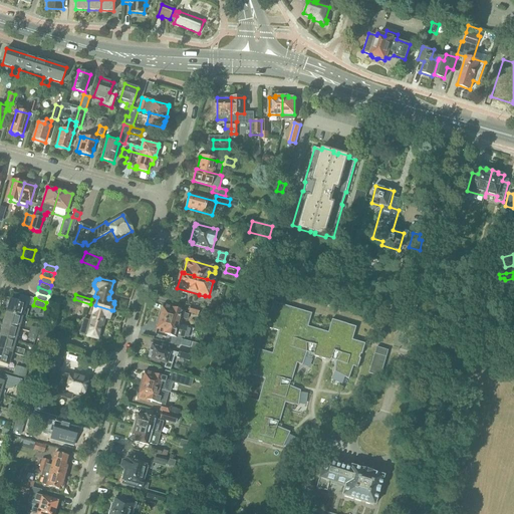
[(6,312),(22,316),(26,317),(29,309),(24,308),(25,303),(10,299),(6,312)]
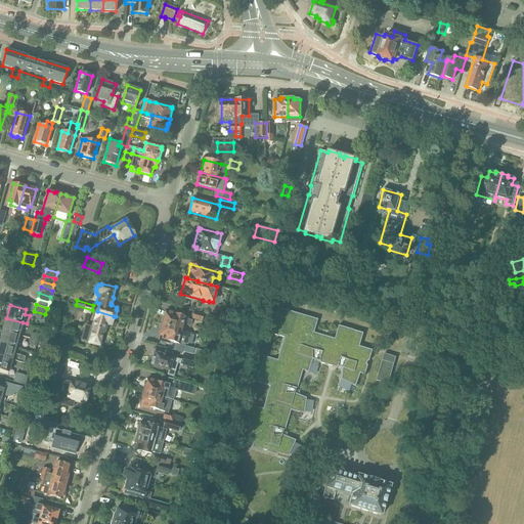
[(92,310),(76,305),(76,306),(75,305),(74,311),(90,315),(92,310)]
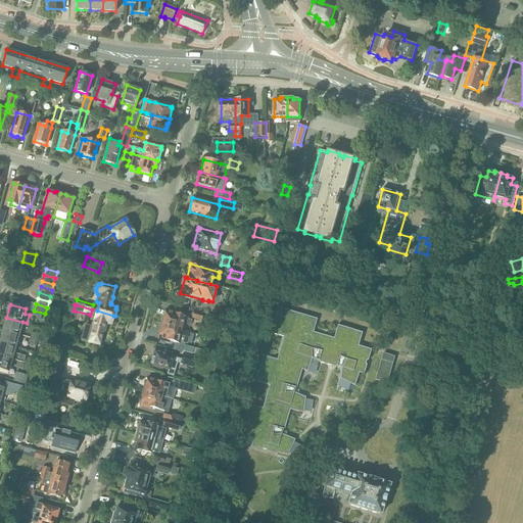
[(307,372),(311,363),(312,359),(319,361),(323,346),(326,347),(329,337),(314,332),(317,319),(278,307),(270,333),(284,337),(278,355),(293,360),(290,369),(301,372),(302,370),(307,372)]
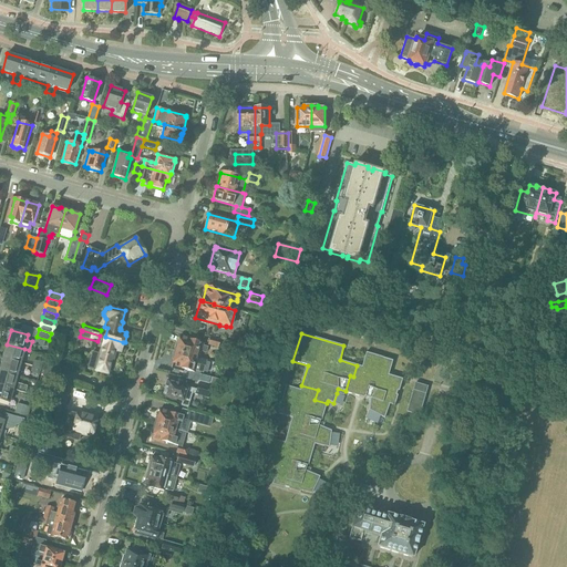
[(433,346),(442,348),(445,336),(436,333),(433,346)]
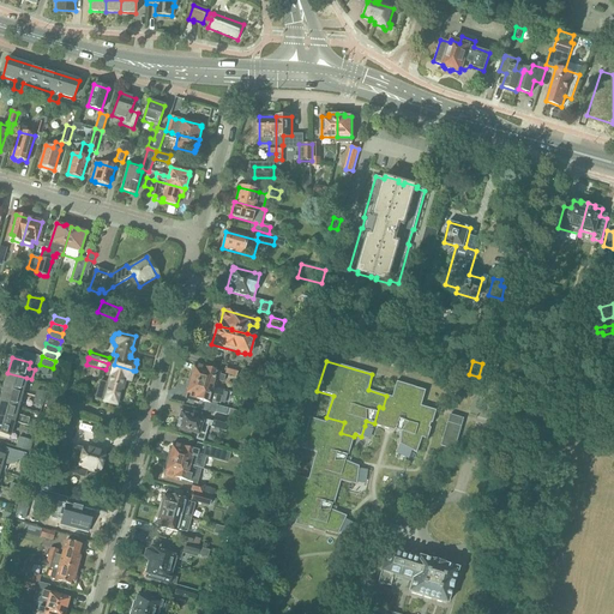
[(196,363),(191,380),(214,387),(215,380),(223,383),(226,377),(220,374),(221,372),(209,369),(210,367),(196,363)]
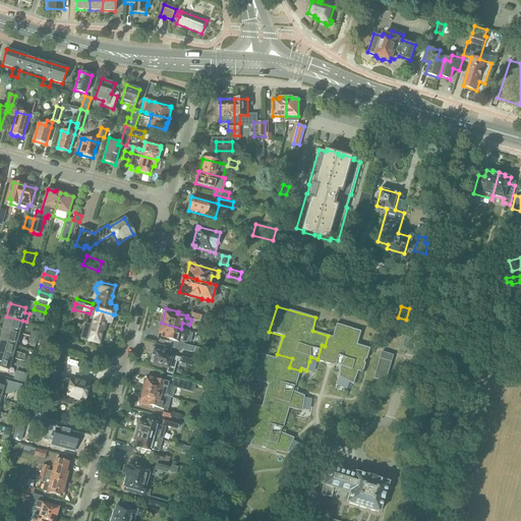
[(84,324),(80,339),(99,344),(102,330),(104,330),(105,325),(104,324),(105,322),(106,323),(111,324),(111,322),(112,322),(113,322),(115,314),(114,314),(113,314),(97,309),(94,321),(92,326),(84,324)]
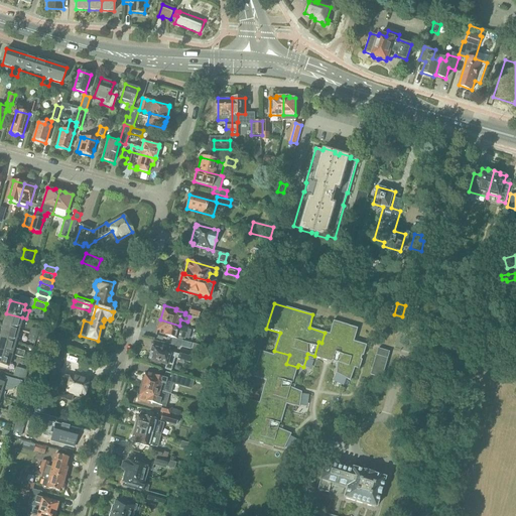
[(218,306),(216,314),(227,316),(229,309),(218,306)]
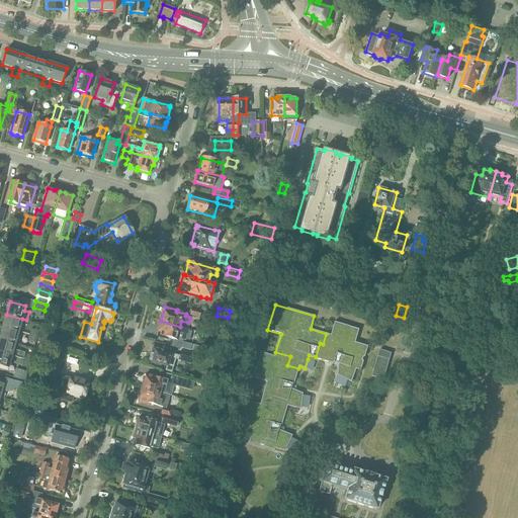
[(200,318),(201,311),(191,309),(190,316),(200,318)]
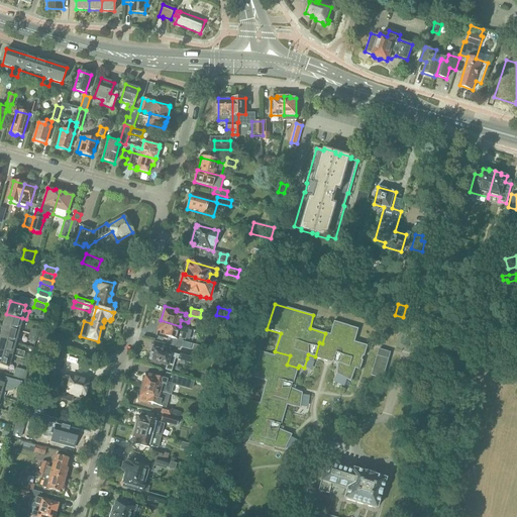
[(204,312),(201,320),(213,324),(216,315),(204,312)]
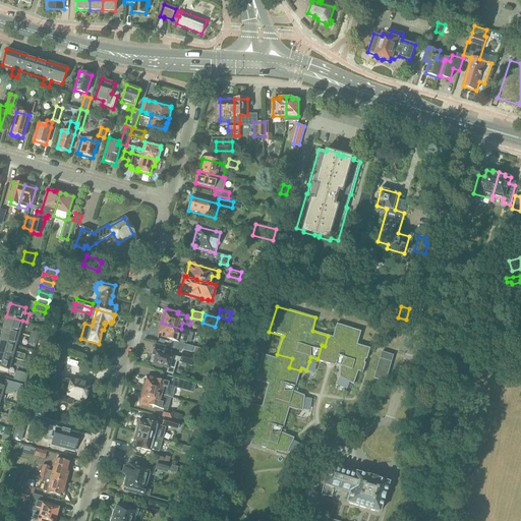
[(22,321),(6,316),(2,329),(18,333),(22,321)]
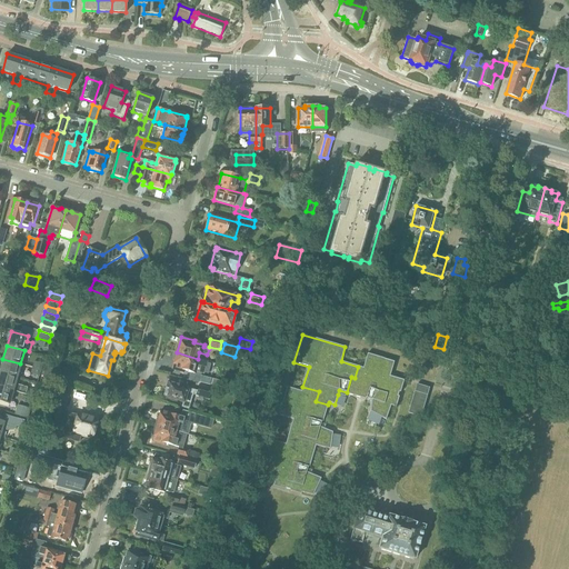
[(177,352),(171,369),(185,373),(185,371),(196,375),(197,372),(203,375),(208,361),(198,359),(177,352)]
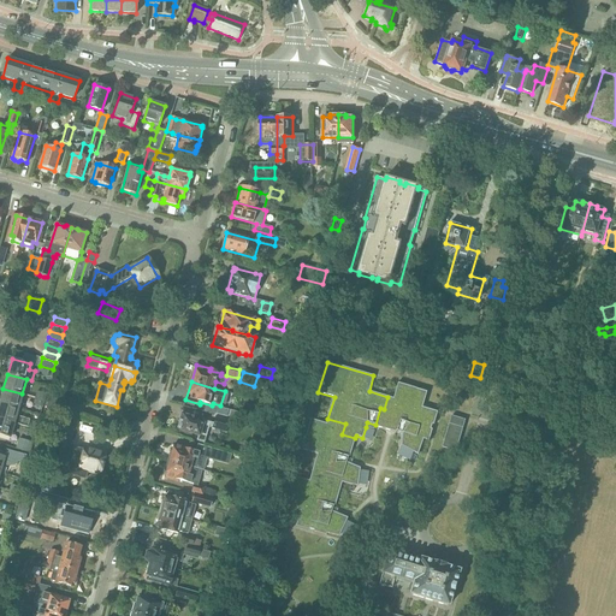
[(401,446),(419,455),(425,439),(430,442),(433,430),(432,430),(433,425),(434,425),(438,412),(424,408),(427,392),(397,383),(394,398),(388,397),(384,409),(380,408),(375,425),(375,426),(396,433),(396,431),(402,433),(401,446)]
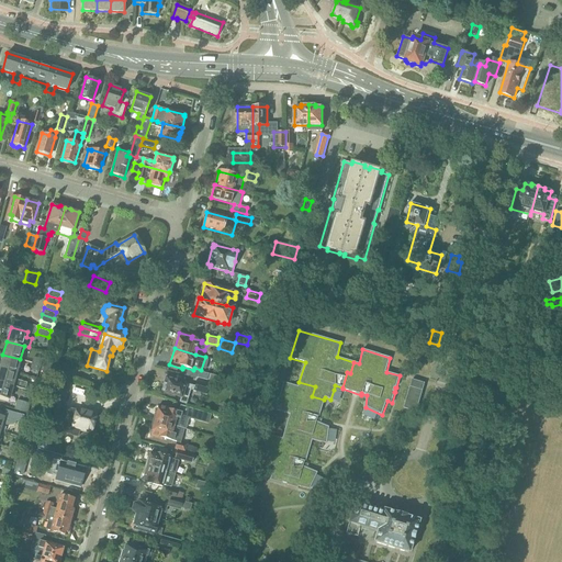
[(20,359),(2,355),(0,362),(0,367),(17,372),(20,359)]
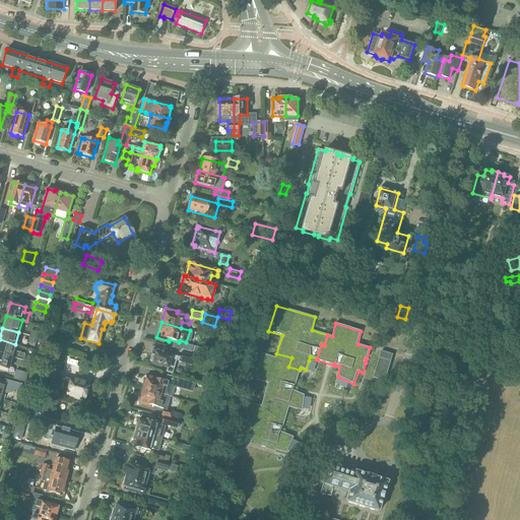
[(59,339),(42,334),(39,345),(56,350),(59,339)]
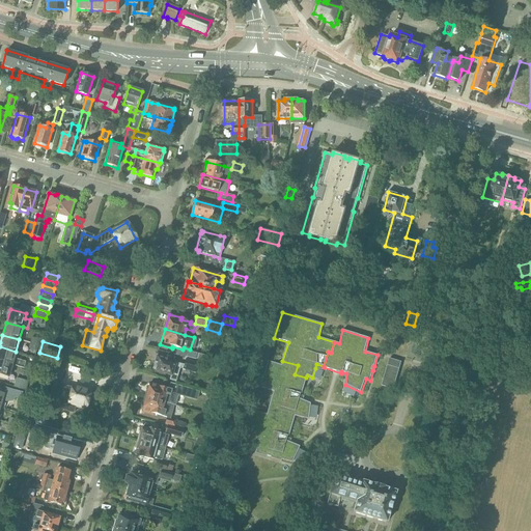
[(33,364),(25,361),(14,358),(16,352),(0,346),(0,361),(11,364),(23,368),(31,370),(33,364)]
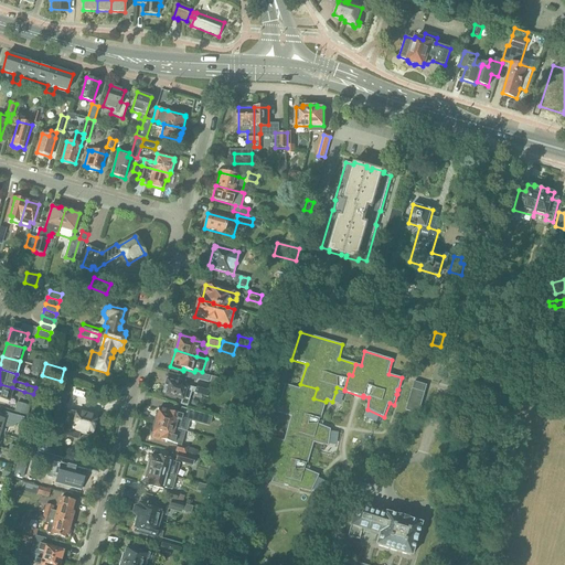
[(217,386),(221,386),(223,380),(220,379),(200,373),(198,380),(199,381),(217,386)]
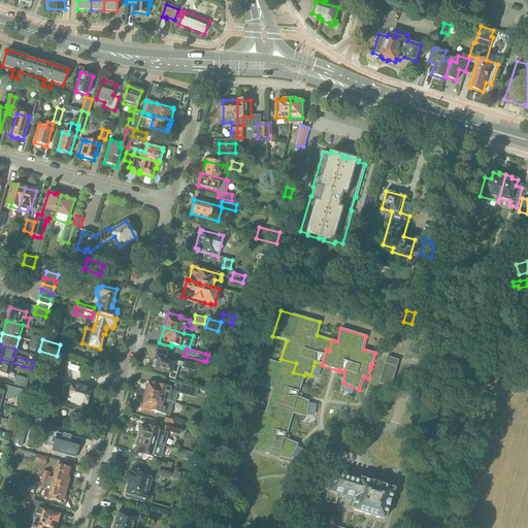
[(184,363),(157,355),(155,361),(154,361),(153,368),(170,373),(169,378),(175,381),(179,367),(194,371),(198,361),(186,357),(184,363)]
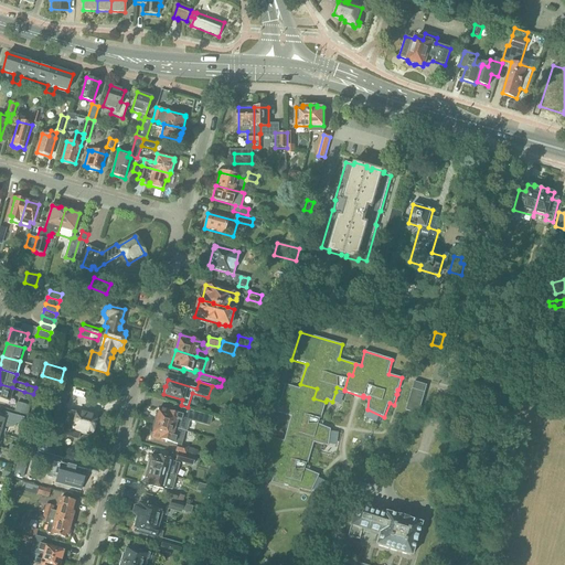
[(418,414),(427,385),(415,382),(406,411),(418,414)]
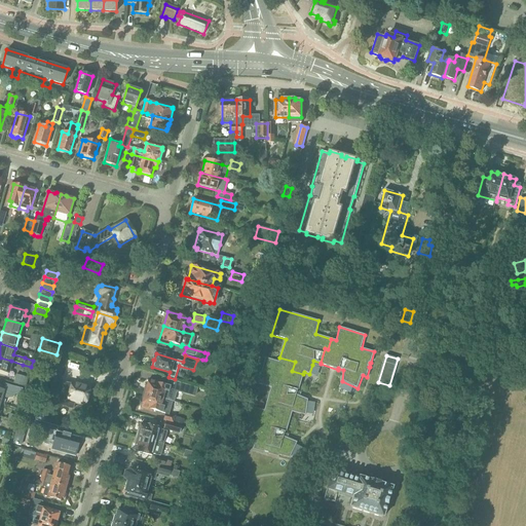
[(11,361),(0,358),(0,371),(8,373),(11,361)]
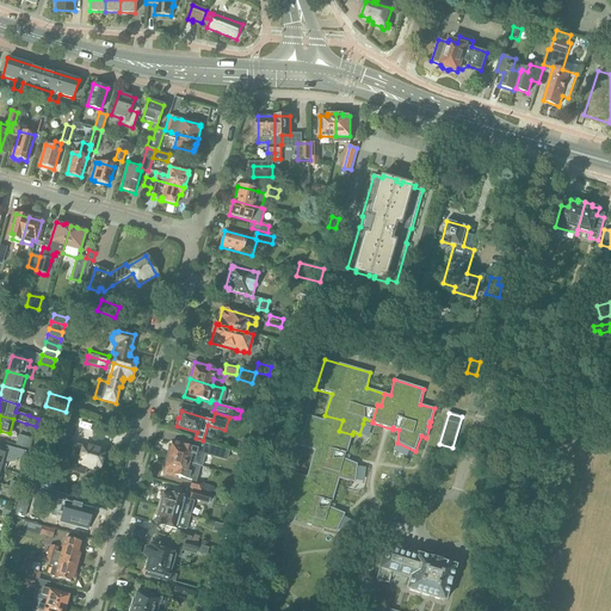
[(355,482),(357,464),(344,458),(345,454),(346,454),(352,434),(339,431),(343,420),(325,415),(323,420),(308,415),(298,445),(314,450),(308,471),(321,475),(320,476),(338,482),(339,479),(355,482)]
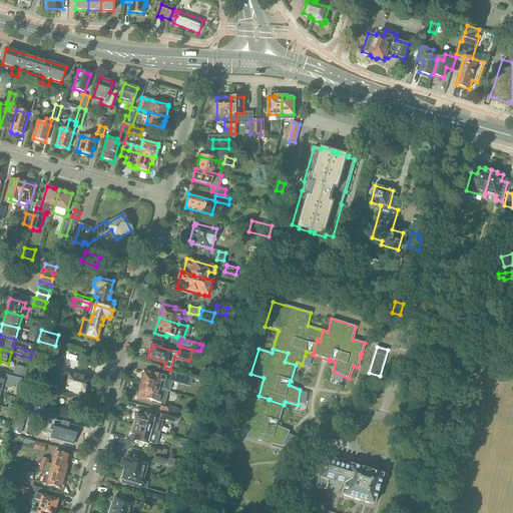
[(52,364),(50,369),(58,371),(63,353),(48,350),(45,363),(52,364)]
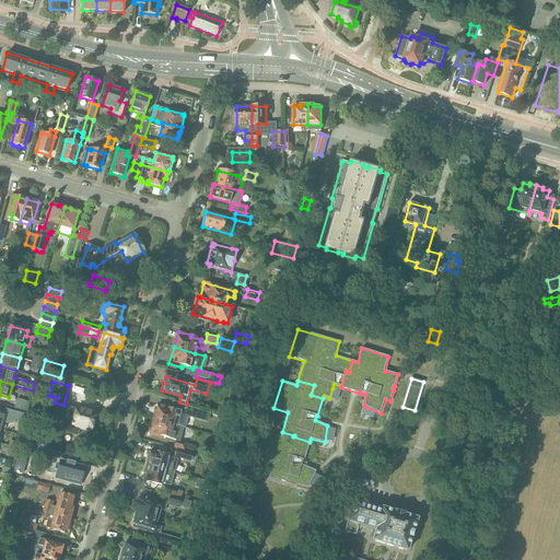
[(16,398),(14,409),(27,412),(30,403),(16,398)]
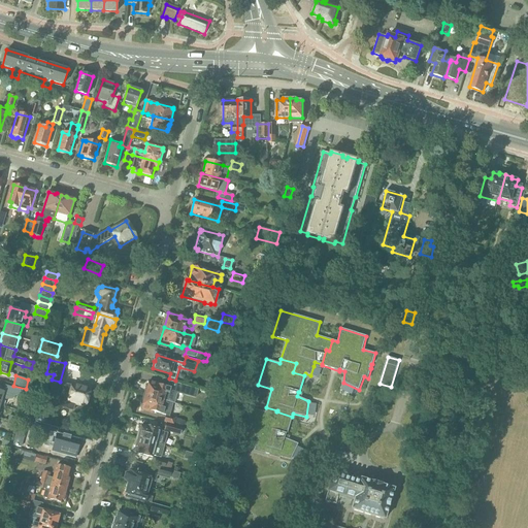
[(149,382),(144,395),(163,400),(173,403),(174,404),(177,393),(192,398),(196,399),(198,390),(175,383),(169,382),(168,387),(161,385),(149,382)]
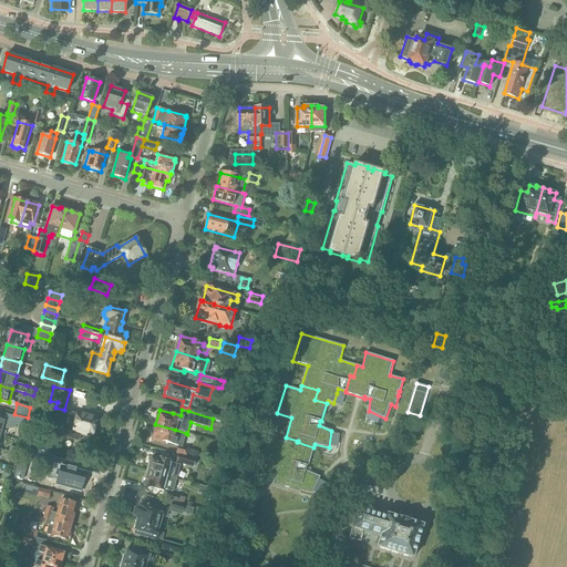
[(69,413),(62,436),(79,442),(81,434),(92,437),(98,416),(78,411),(76,415),(69,413)]
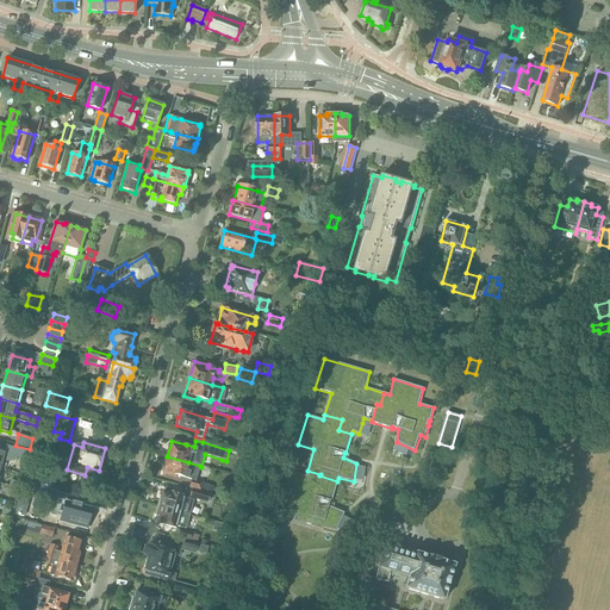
[(0,464),(1,461),(17,460),(17,458),(23,459),(25,450),(5,444),(2,452),(0,450),(0,464)]
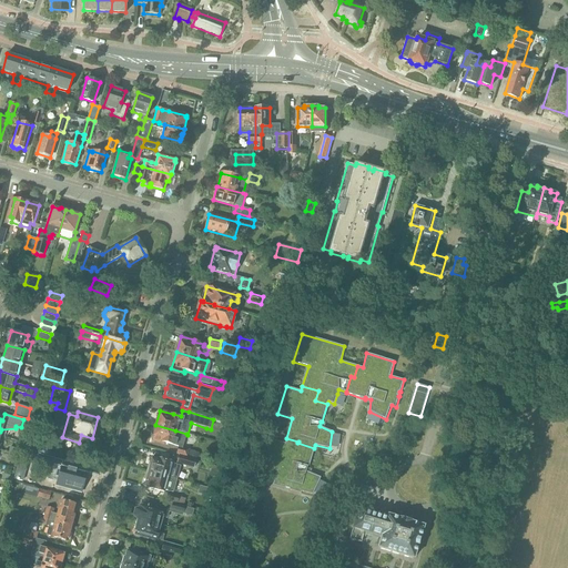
[(155,425),(151,440),(163,444),(164,443),(175,446),(179,447),(182,448),(186,434),(175,430),(155,425)]
